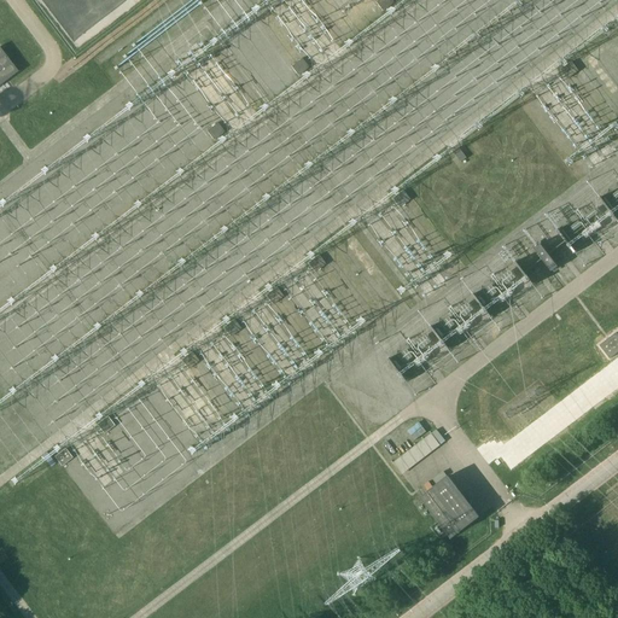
[(0,86),(18,73),(0,48),(0,86)]
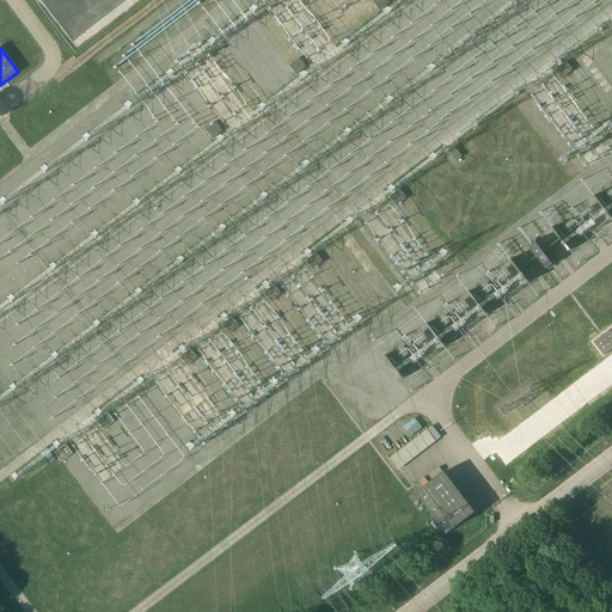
[(204,130),(212,140),(222,132),(215,122),(204,130)]
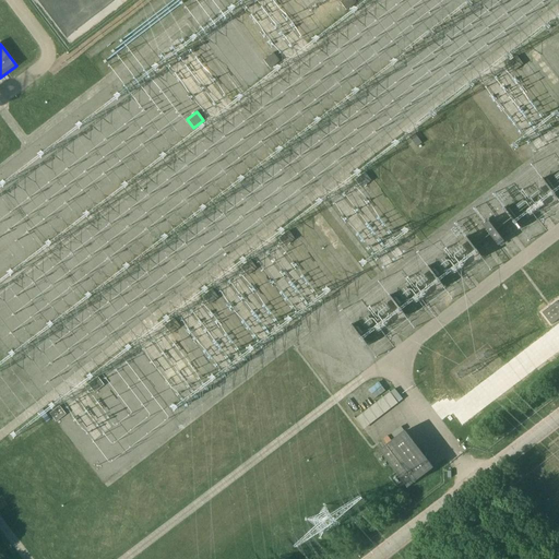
[(491,248),(503,239),(492,226),(487,230),(490,234),(478,244),(476,246),(479,251),(488,245),(491,248)]
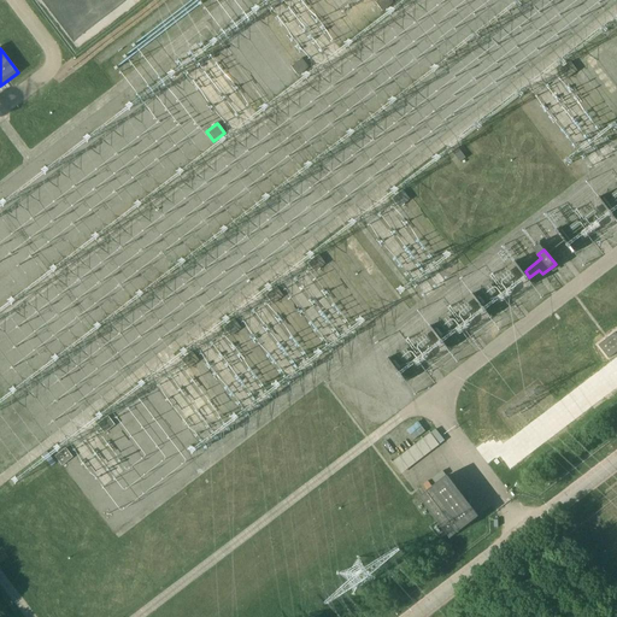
[(307,263),(315,272),(325,264),(318,256),(307,263)]
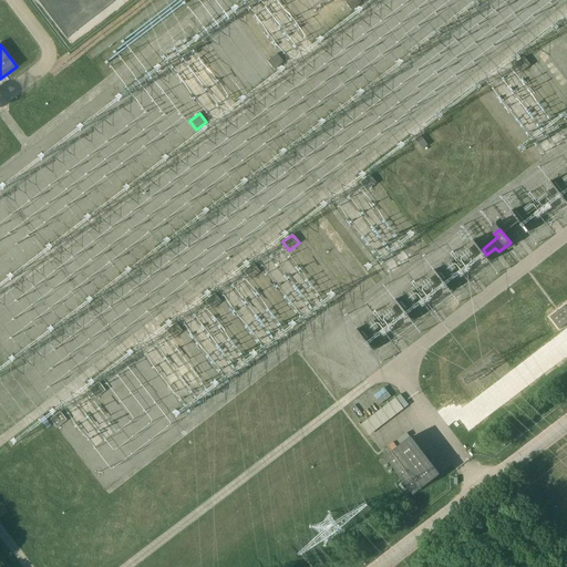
[(559,329),(566,322),(566,308),(565,306),(549,317),(559,329)]
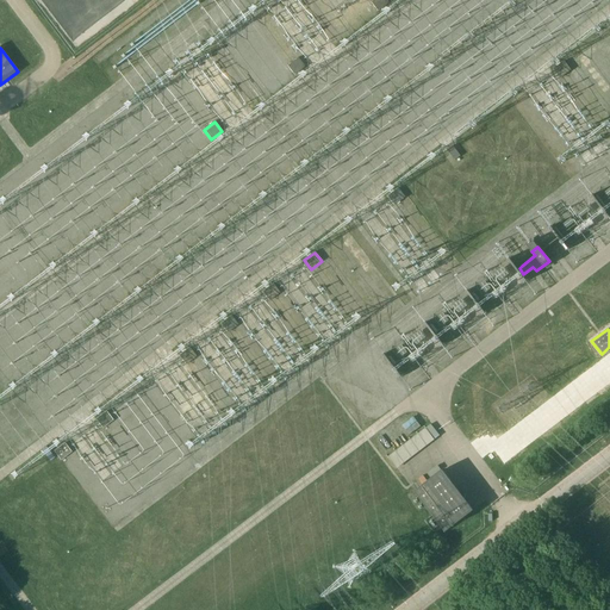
[(180,356),(186,365),(197,356),(190,348),(180,356)]
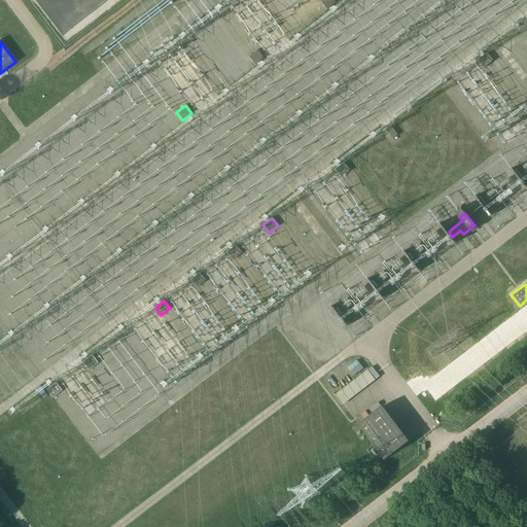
[(82,362),(89,371),(98,363),(92,355),(82,362)]
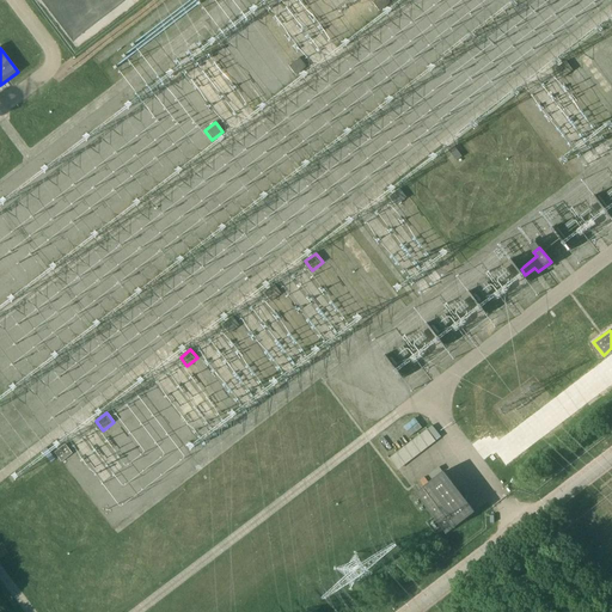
[(428,432),(387,457),(395,469),(435,444),(428,432)]
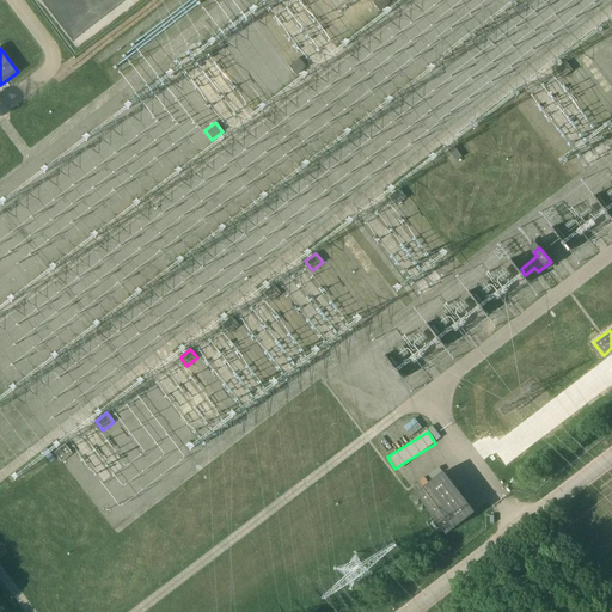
[(54,453),(61,463),(72,454),(65,445),(54,453)]
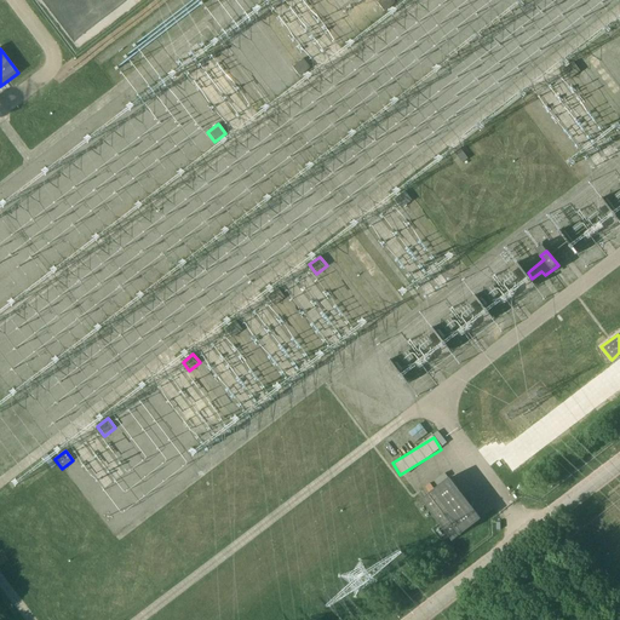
[(482,520),(451,478),(423,500),(453,541),(482,520)]
